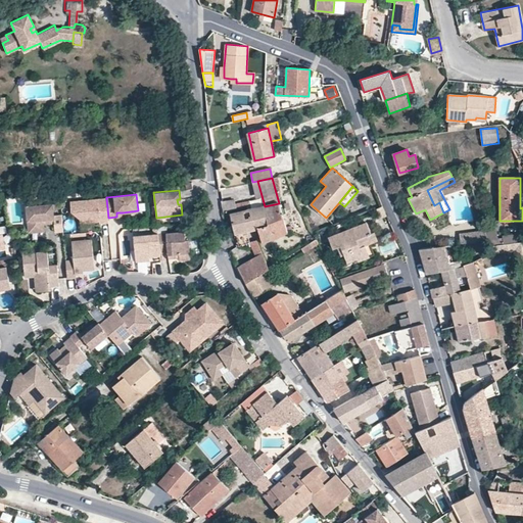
[(86,223),(99,221),(100,223),(108,222),(108,218),(107,207),(106,198),(69,201),(70,211),(80,219),(85,218),(86,223)]
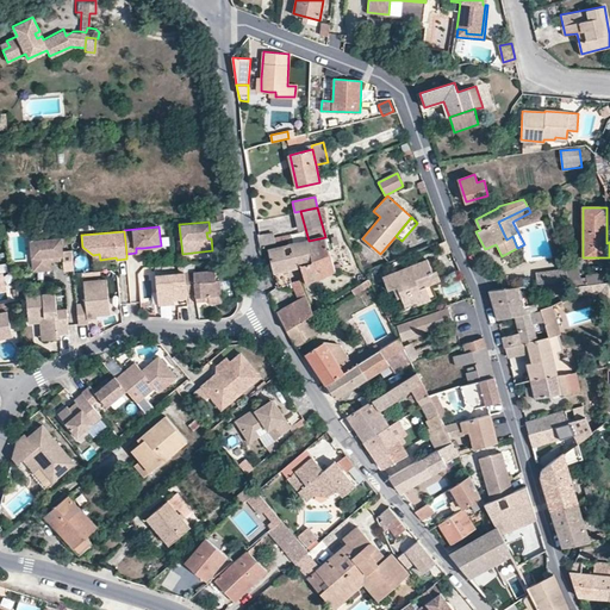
[(273,232),(259,235),(260,247),(282,242),(280,235),(274,236),(273,232)]
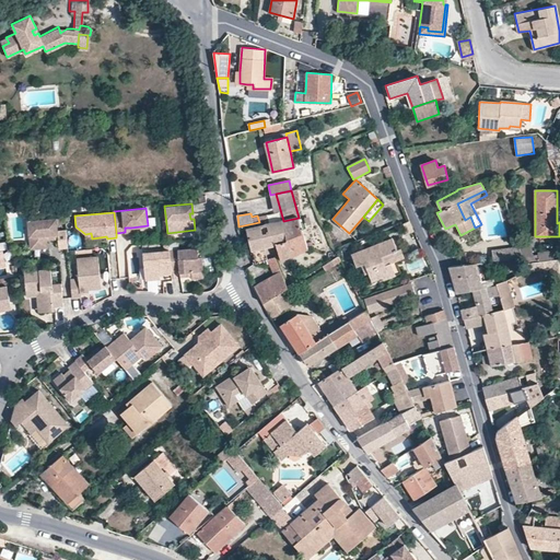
[(51,232),(51,237),(59,236),(59,246),(68,245),(66,229),(58,229),(57,217),(28,219),(31,243),(48,241),(47,237),(47,233),(51,232)]
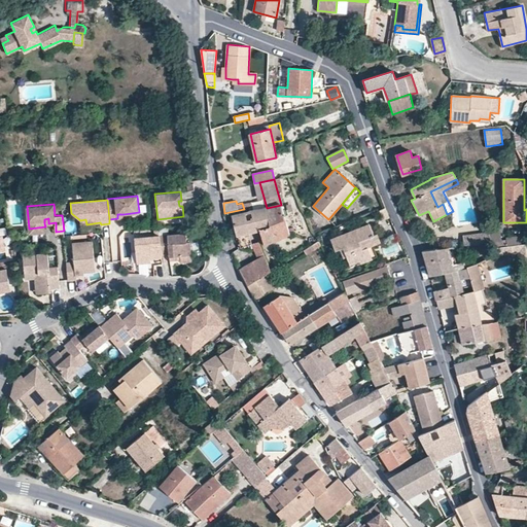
[(281,205),(267,208),(268,217),(269,221),(270,226),(259,229),(260,231),(264,245),(290,234),(281,205)]
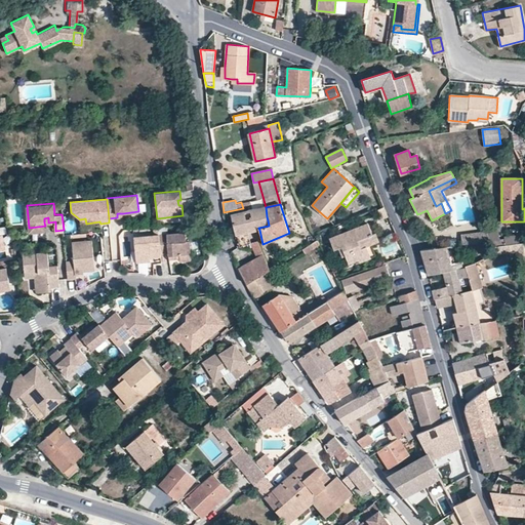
[(237,235),(248,232),(259,230),(258,228),(269,226),(268,220),(267,216),(266,207),(231,215),(236,235),(237,235)]
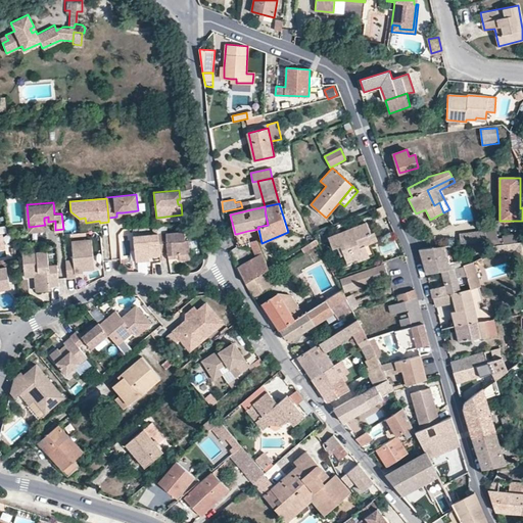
[(379,219),(386,216),(382,206),(375,209),(379,219)]
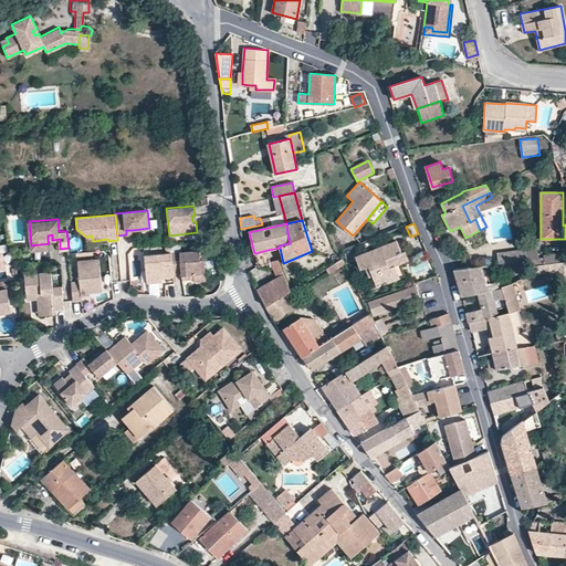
[(405,261),(397,241),(355,257),(359,269),(368,265),(375,283),(386,279),(387,282),(399,278),(395,265),(405,261)]
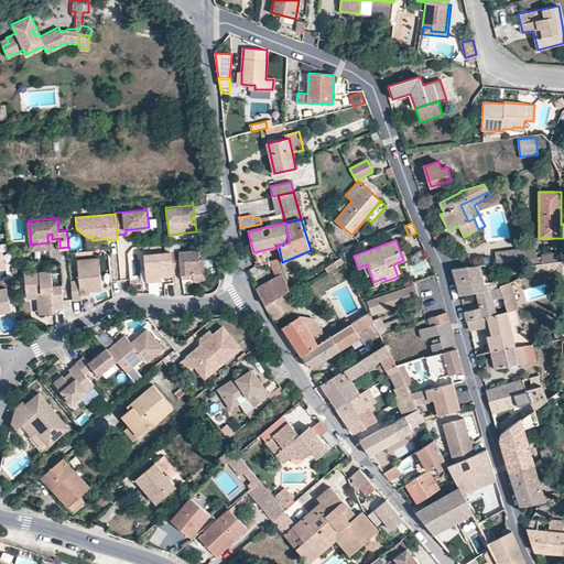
[(554,262),(557,261),(556,252),(541,253),(541,256),(535,257),(534,245),(523,246),(523,248),(525,260),(527,266),(554,262)]
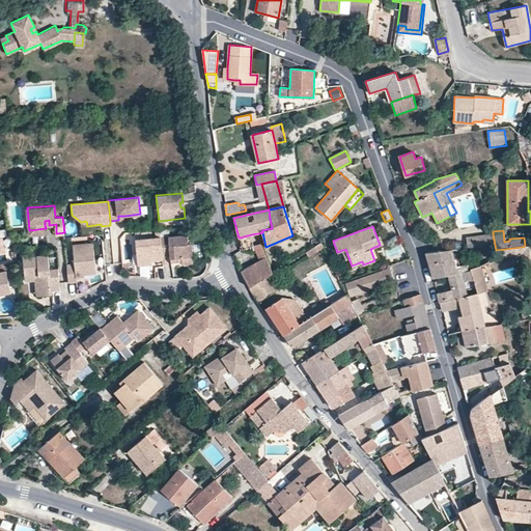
[(242,248),(253,246),(254,246),(251,234),(240,238),(242,248)]
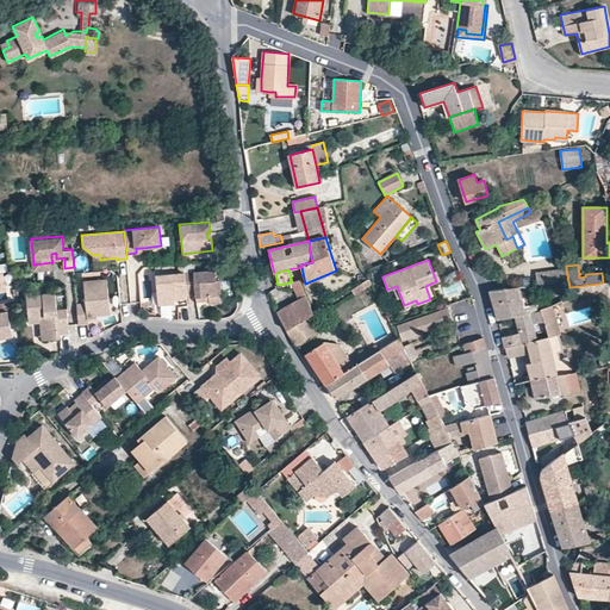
[(216,299),(221,294),(219,280),(216,280),(215,271),(185,273),(186,294),(195,293),(200,293),(201,297),(207,300),(212,299),(216,299)]
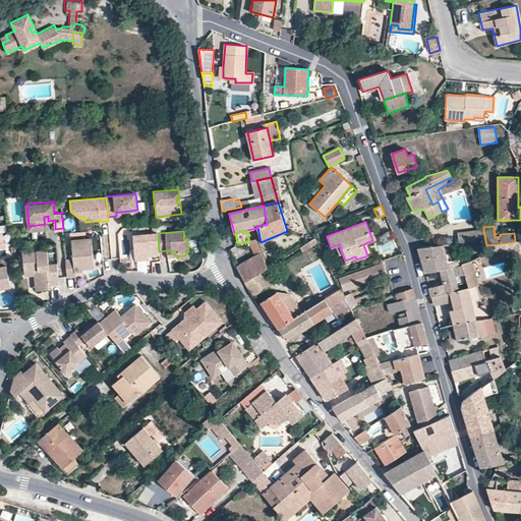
[(470,232),(471,241),(485,240),(483,231),(470,232)]
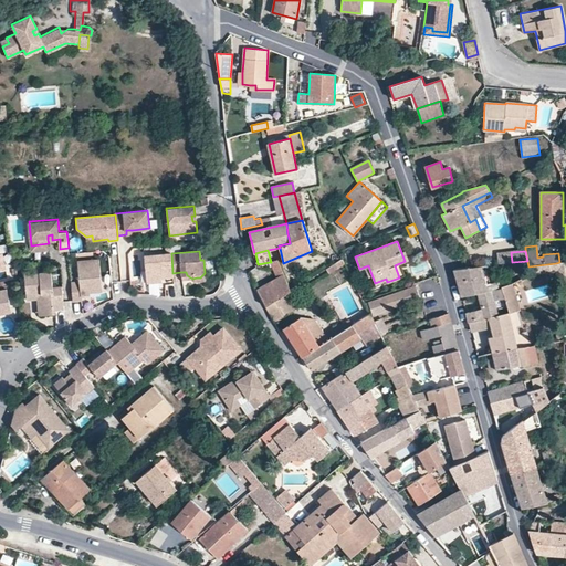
[(173,273),(171,253),(171,252),(145,254),(147,282),(161,281),(161,278),(174,276),(173,273)]
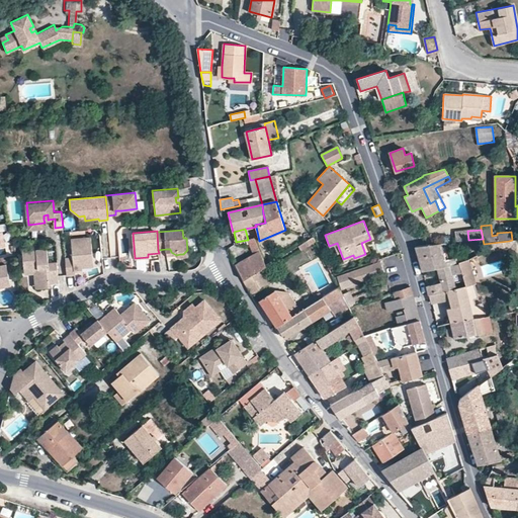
[(454,232),(456,241),(468,240),(467,231),(454,232)]
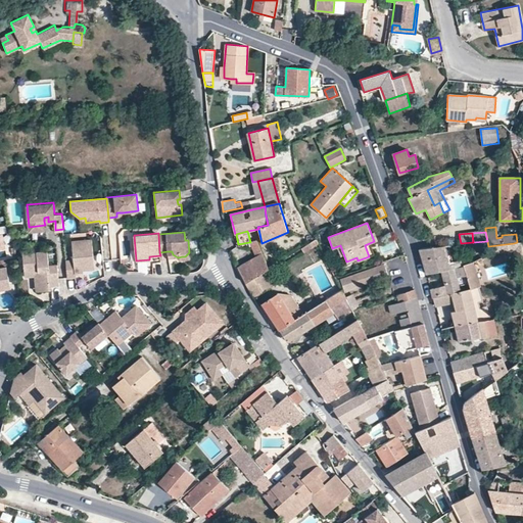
[(312,248),(319,244),(316,238),(310,243),(312,248)]
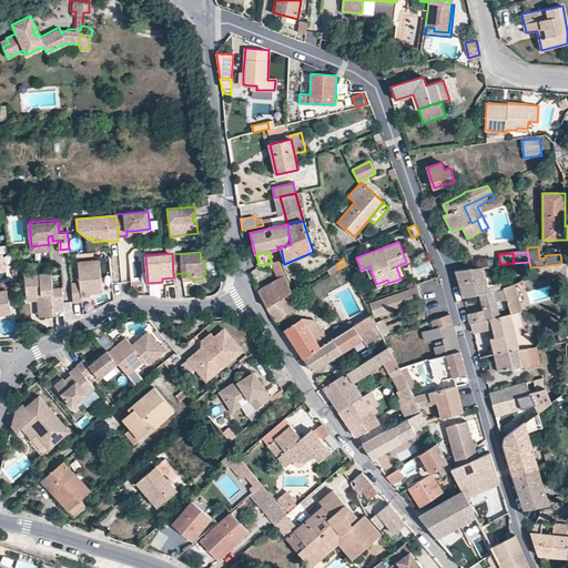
[(90,287),(102,286),(100,260),(78,261),(80,281),(71,281),(73,300),(82,300),(82,294),(90,293),(91,292),(90,287)]
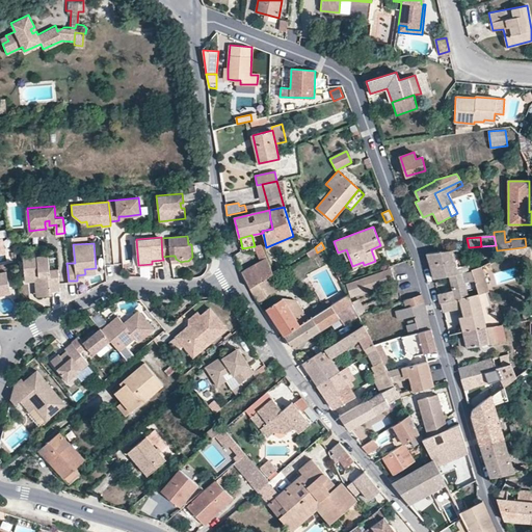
[(255,246),(254,246),(260,262),(267,258),(261,243),(255,246)]
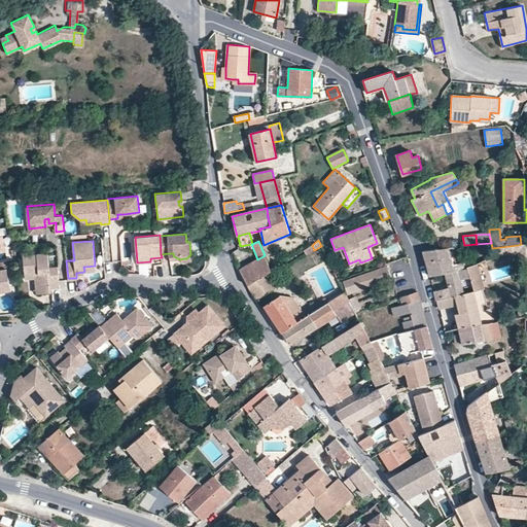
[(492,248),(491,243),(477,244),(464,245),(460,246),(462,251),(492,248)]
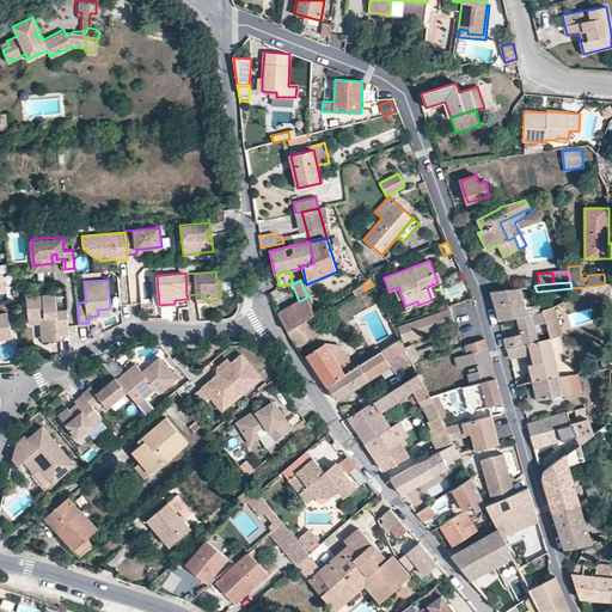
[(525,306),(519,287),(490,292),(499,319),(515,316),(542,311),(539,304),(531,305),(525,306)]
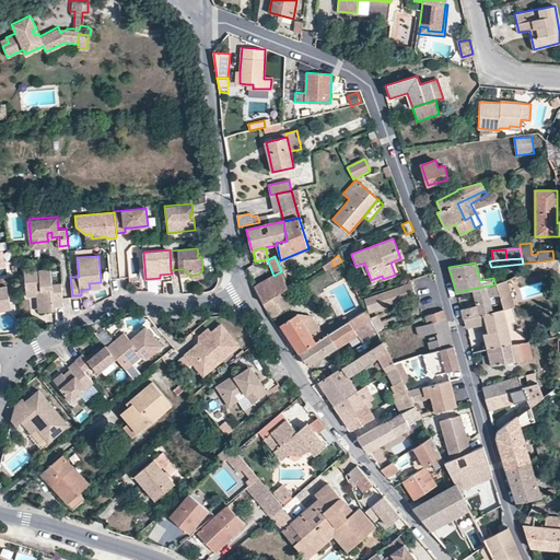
[(481,263),(475,263),(480,280),(486,279),(481,263)]
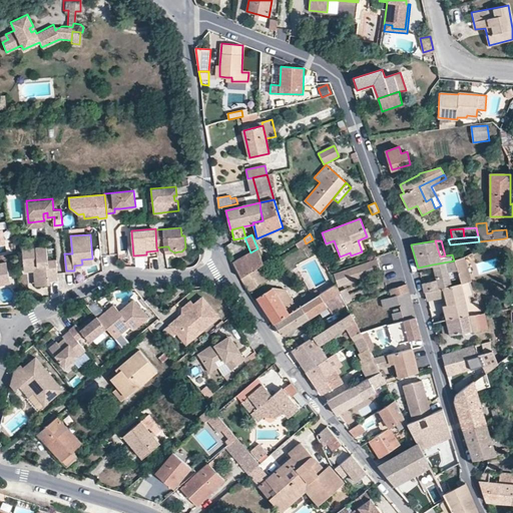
[(37,265),(39,284),(50,283),(49,279),(57,278),(56,258),(47,259),(46,244),(22,246),(24,266),(37,265)]
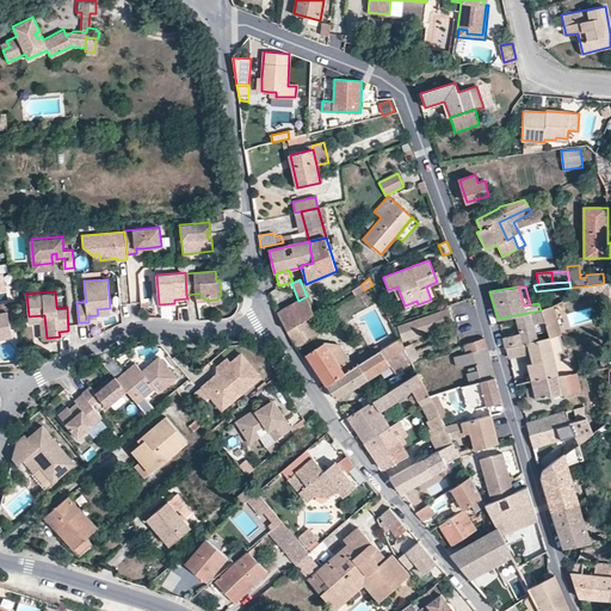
[(307,296),(298,301),(278,312),(289,331),(313,315),(314,314),(307,296)]
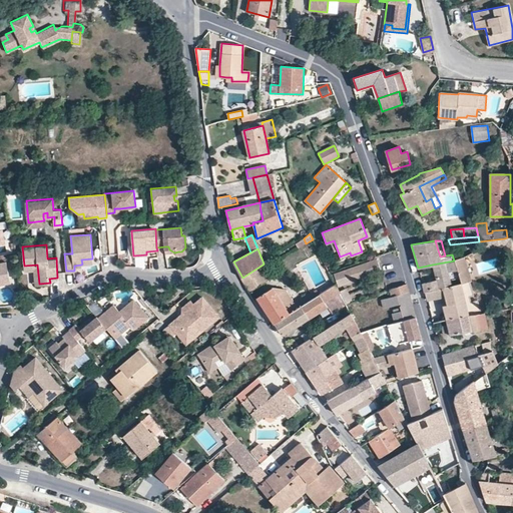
[(394,251),(380,259),(389,278),(403,272),(394,251)]
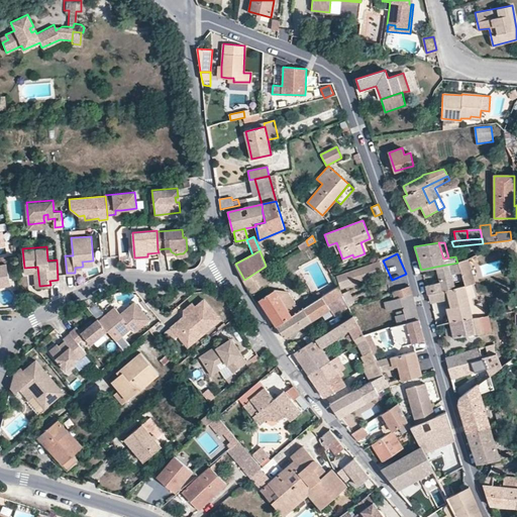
[(339,286),(385,272),(380,257),(335,274),(339,286)]
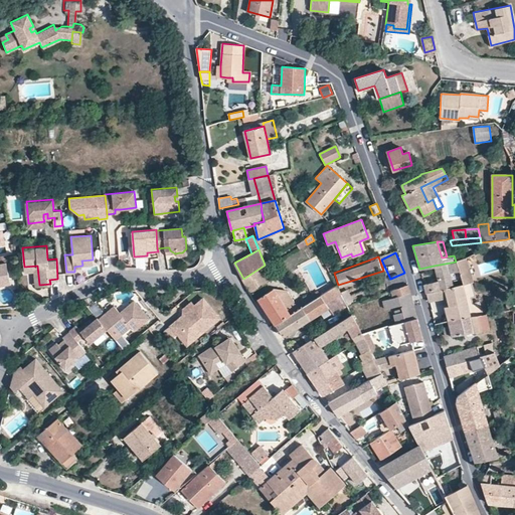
[(423,284),(426,293),(454,287),(453,281),(461,279),(456,262),(434,266),(438,281),(423,284)]
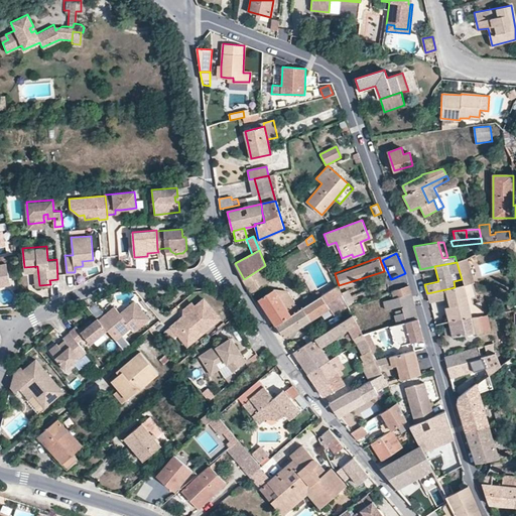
[(2,283),(9,281),(5,263),(0,263),(0,286),(2,286),(2,283)]
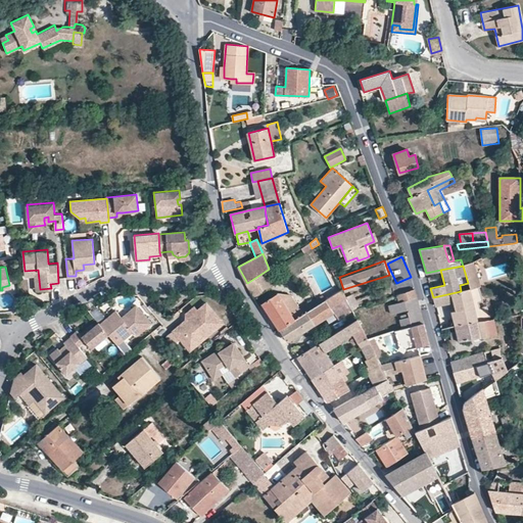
[(36,289),(40,289),(38,270),(25,271),(26,275),(34,275),(36,289)]
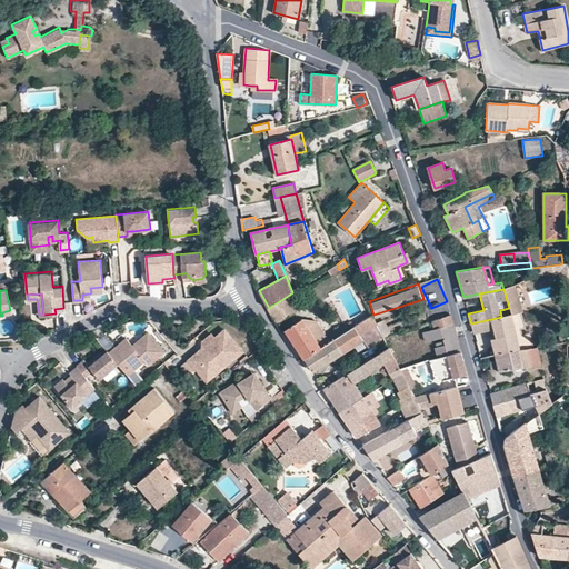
[(291,293),(269,308),(277,322),(278,323),(301,309),(291,293)]
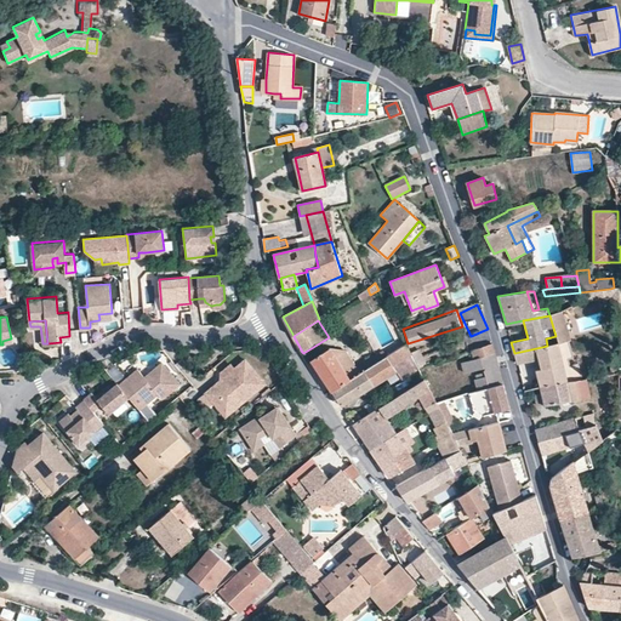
[(565,380),(562,362),(560,353),(558,342),(547,346),(514,353),(517,364),(539,358),(541,370),(536,371),(540,386),(565,380)]
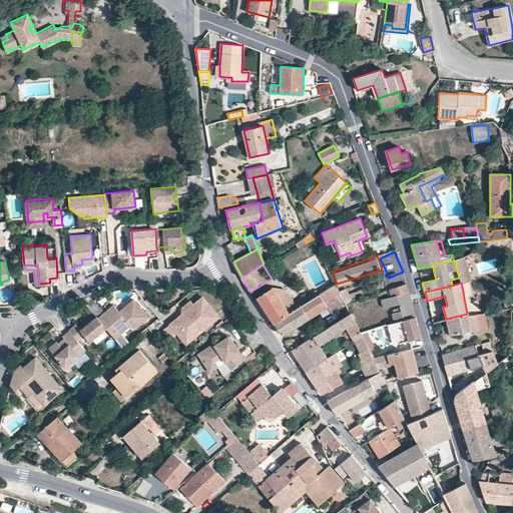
[(340,293),(339,291),(335,284),(319,295),(290,314),(275,323),(282,335),(330,305),(327,300),(340,293)]
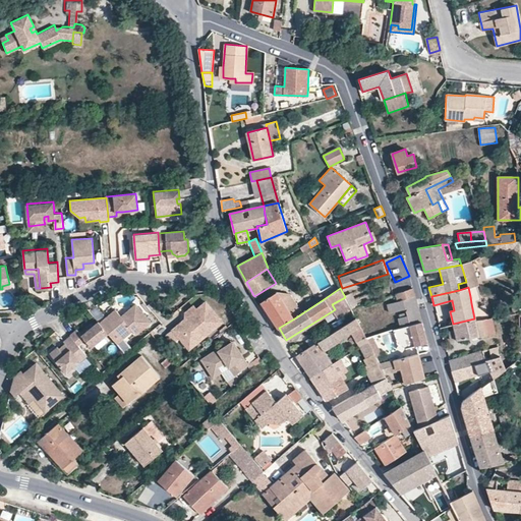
[(400,327),(422,321),(413,288),(395,294),(397,301),(387,304),(390,313),(405,309),(406,312),(399,314),(400,317),(397,319),(400,327)]
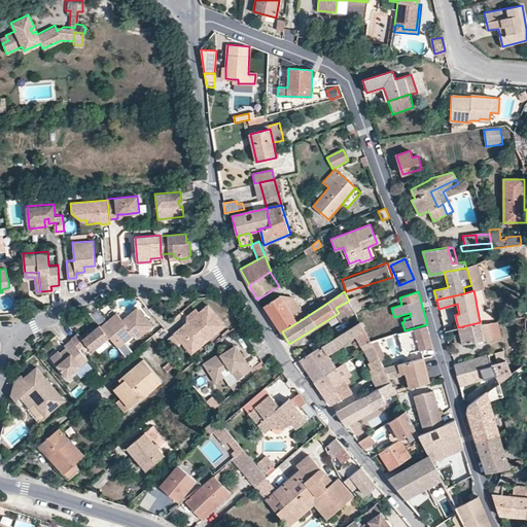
[(290,311),(285,304),(280,295),(265,306),(274,321),(290,311)]
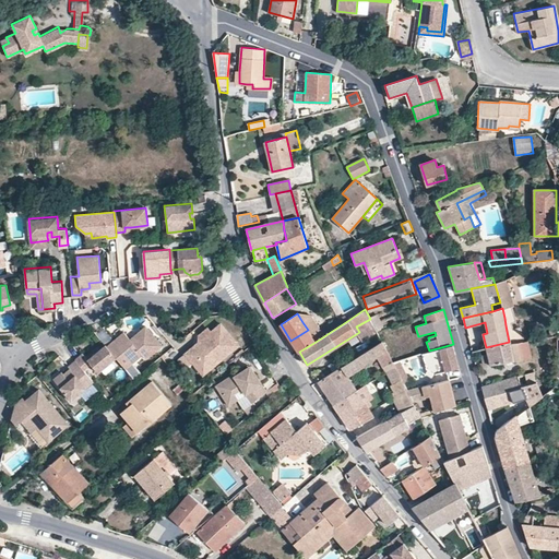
[(369,317),(370,319),(377,331),(385,328),(378,313),(369,317)]
